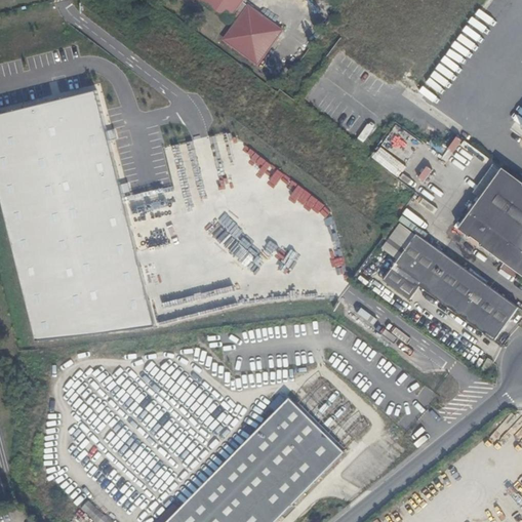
[(201,0),(229,21),(237,9),(243,14),(225,39),(258,64),(283,30),(243,0),(201,0)]
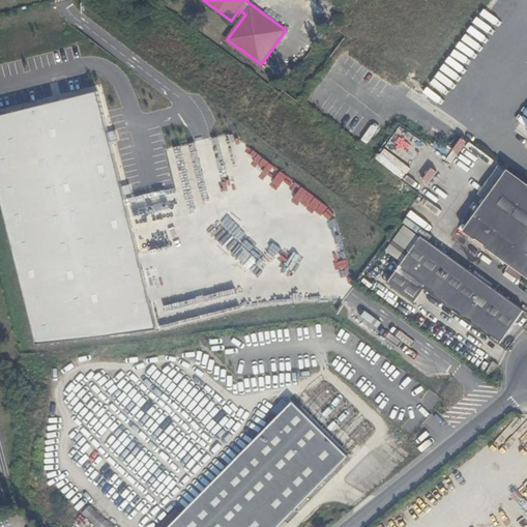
[(0,180),(35,350),(150,325),(101,93),(0,114),(0,180)]
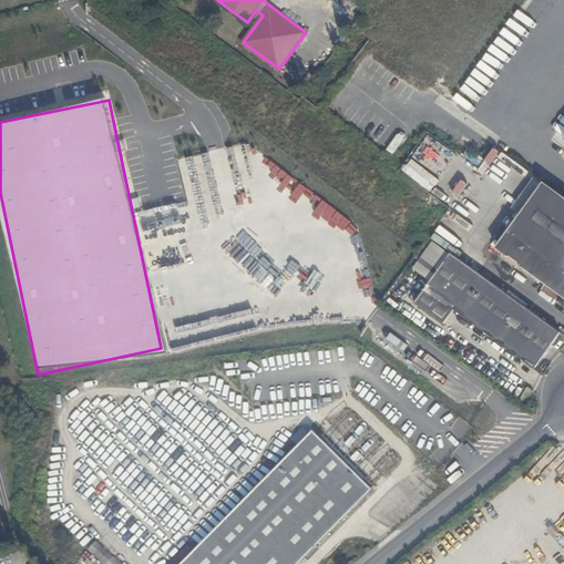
[(386,156),(395,139),(389,135),(379,153),(386,156)]
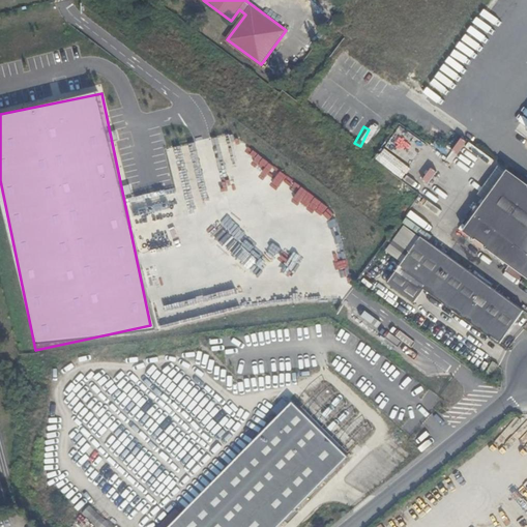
[(400,180),(423,146),(398,128),(374,163),(400,180)]
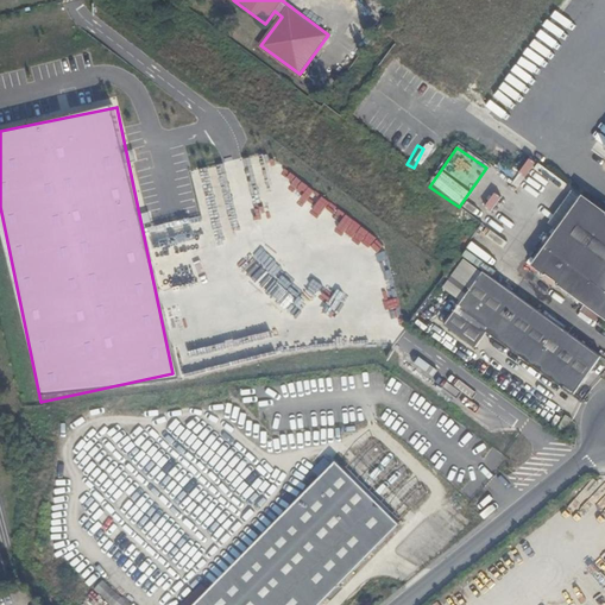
[(485,206),(496,215),(506,203),(495,194),(485,206)]
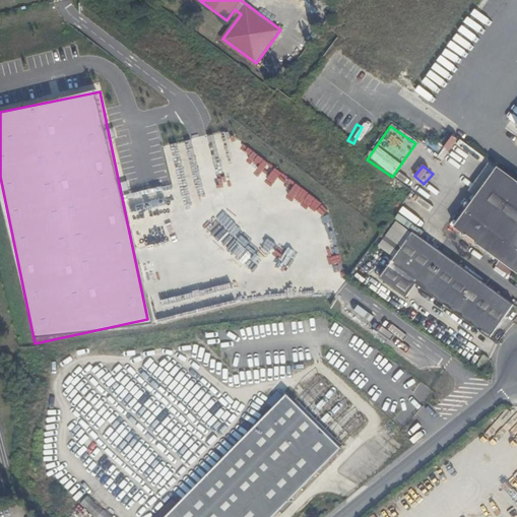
[(516,181),(498,167),(452,230),(460,236),(460,240),(465,240),(471,244),(474,249),(477,248),(516,276),(516,181)]
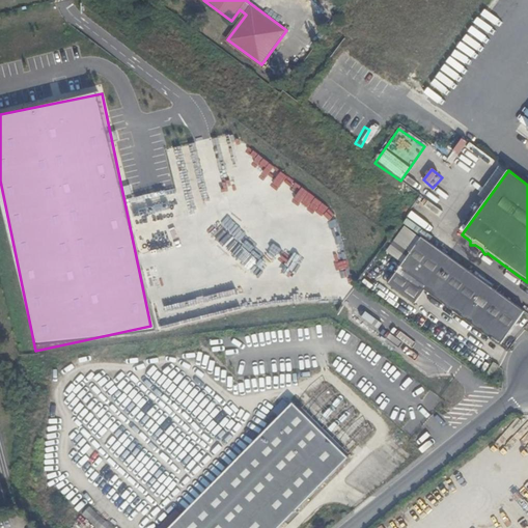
[(220,185),(226,193),(232,188),(226,179),(220,185)]
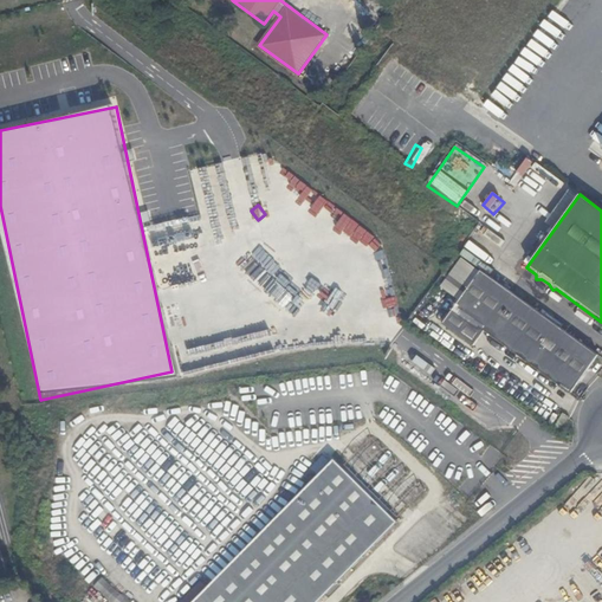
[(234,274),(290,319),(309,296),(321,305),(328,297),(309,282),(303,289),(254,250),(234,274)]
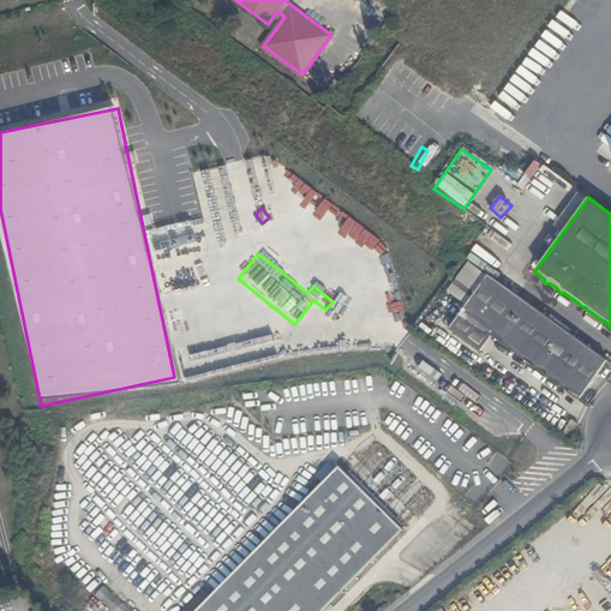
[(610,364),(593,351),(487,273),(448,325),(479,348),(490,333),(577,397),(603,363),(610,367),(610,364)]
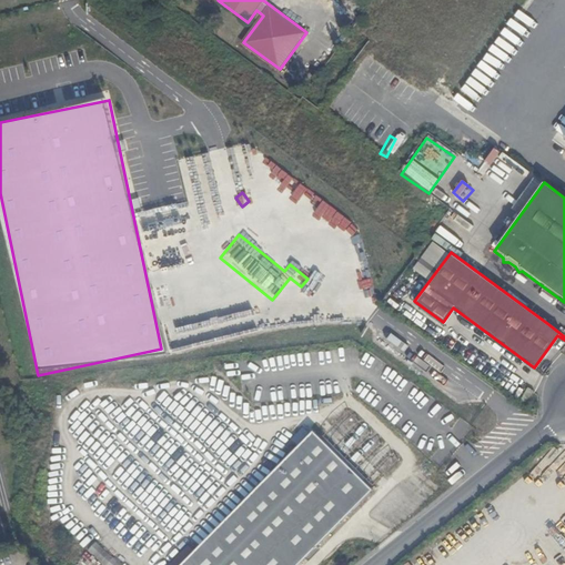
[(303,437),(178,564),(294,564),(362,496),(303,437)]
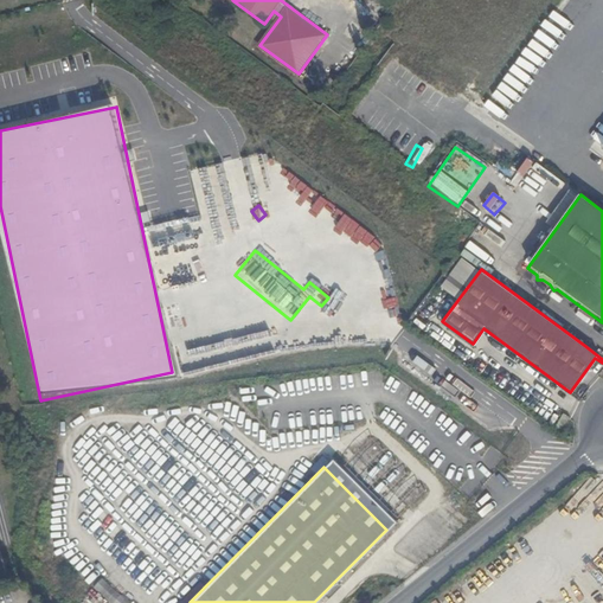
[(488,598),(494,594),(480,575),(474,579),(488,598)]
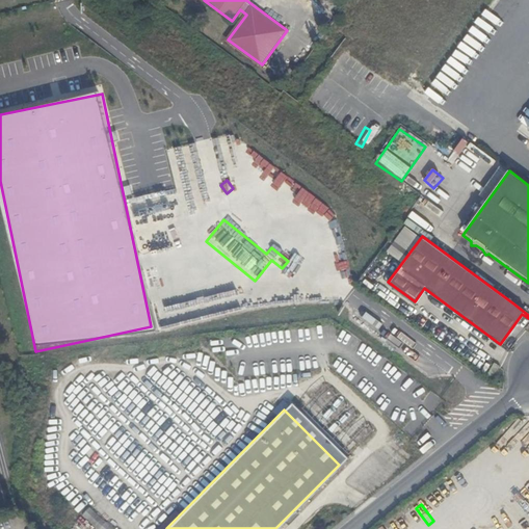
[(107,528),(89,509),(80,518),(89,528),(107,528)]
